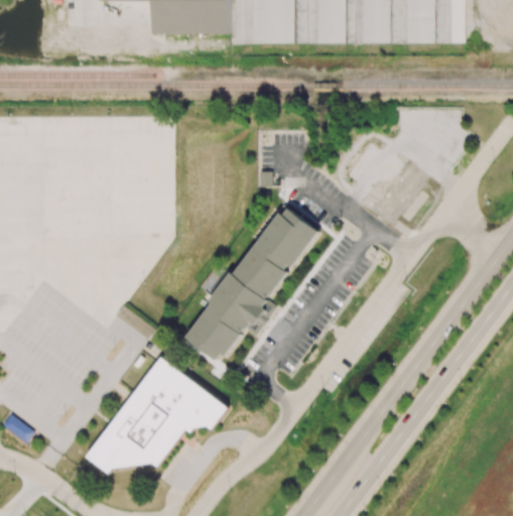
[(227,0),(99,0),(99,1),(150,1),(150,34),(228,34),(227,0)]
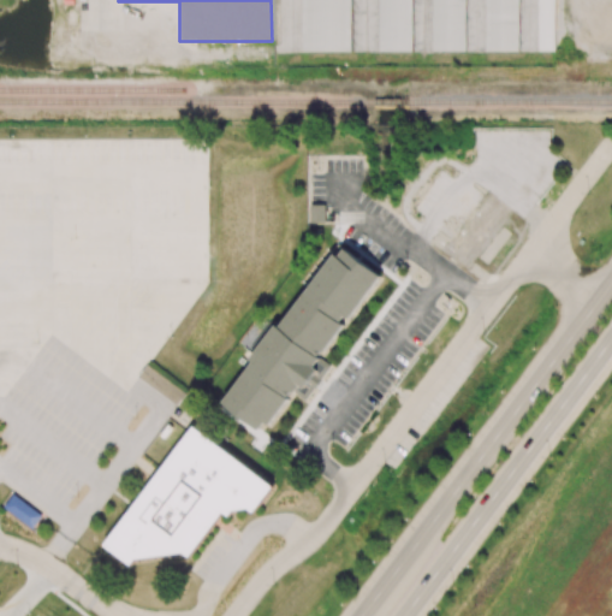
[(348,0),(297,0),(297,52),(348,52),(348,0)]
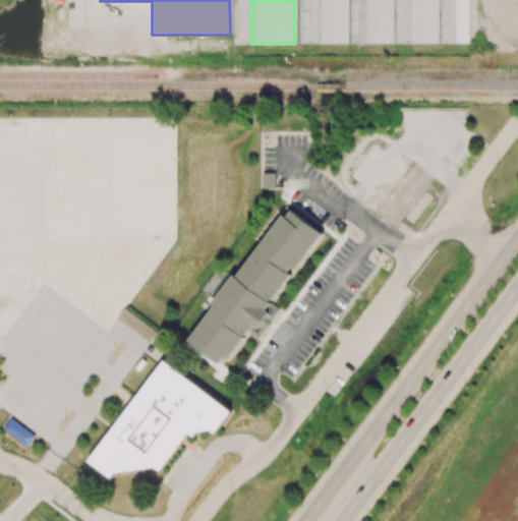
[(346,0),(318,0),(319,44),(347,44),(346,0)]
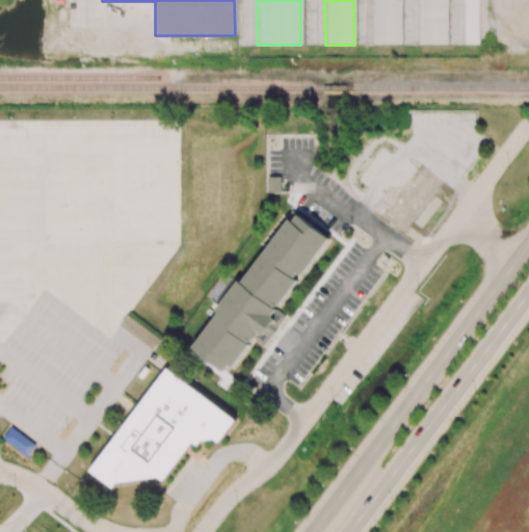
[(370,0),(371,45),(400,44),(399,0),(370,0)]
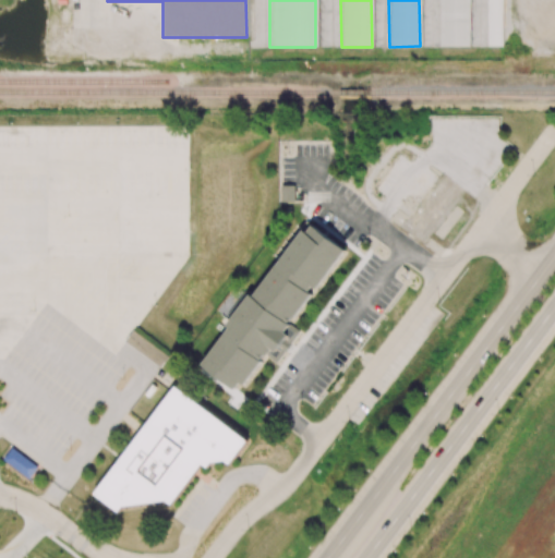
[(467,0),(436,0),(437,47),(468,47),(467,0)]
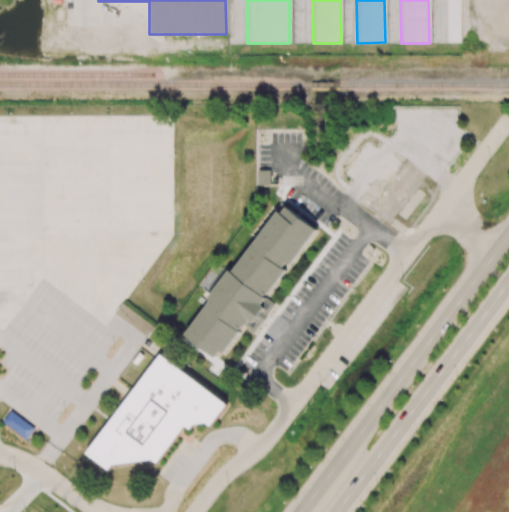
[(444,0),(444,43),(458,43),(457,0),(444,0)]
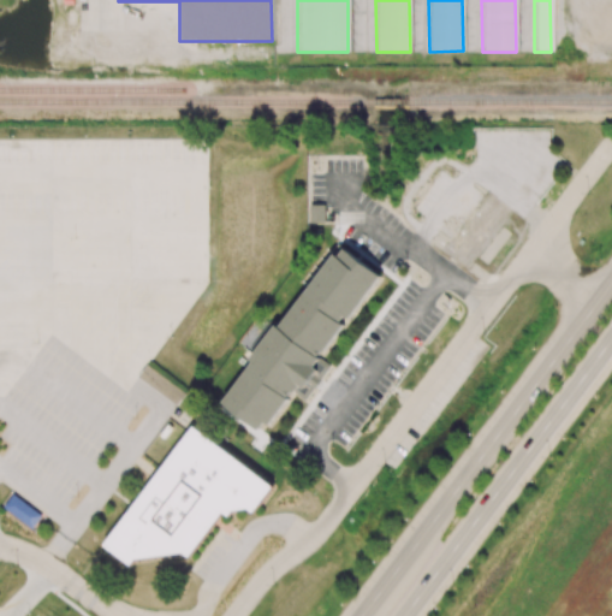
[(321,205),(307,205),(307,223),(321,223),(321,205)]
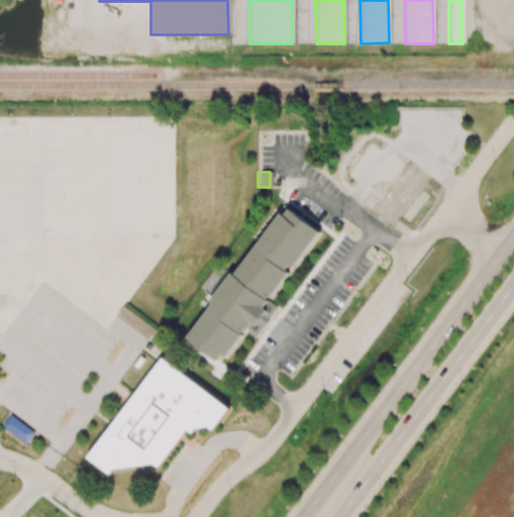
[(317,230),(279,204),(187,340),(219,363),(242,329),(254,337),(275,306),(267,301),(287,272),(289,273),(317,230)]
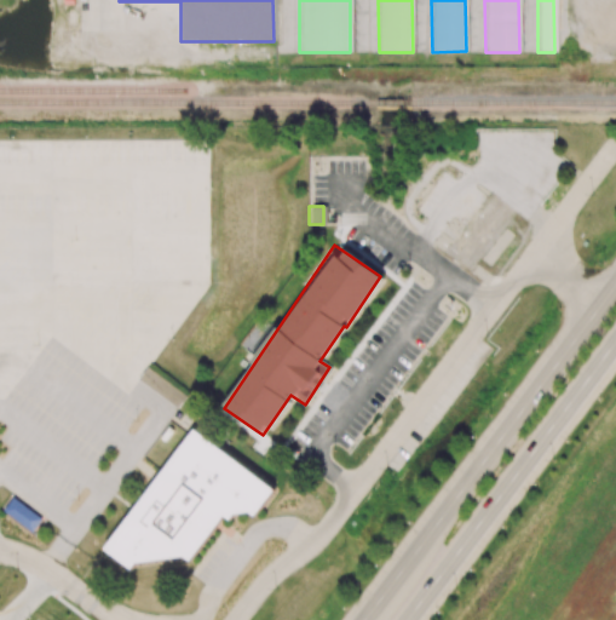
[(194,426),(103,545),(131,570),(191,561),(224,516),(254,512),(275,488),(194,426)]
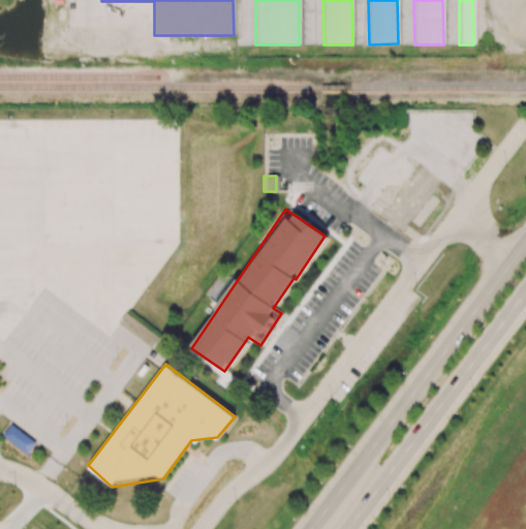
[(24,455),(33,443),(9,424),(0,436),(24,455)]
